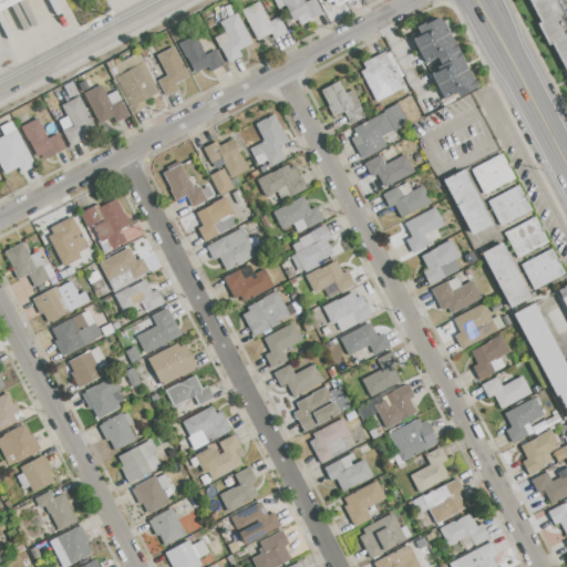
[(0,0),(0,9),(20,0),(0,0)]
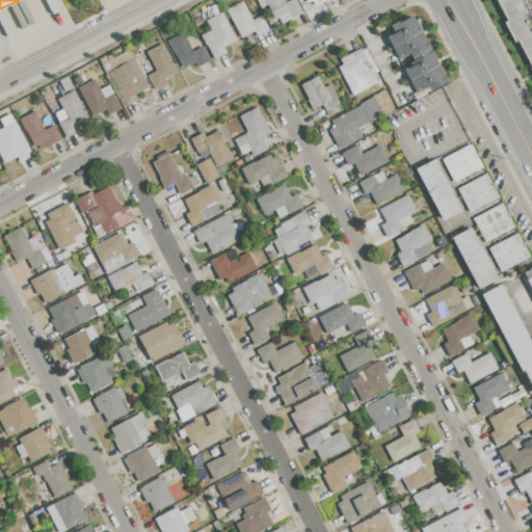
[(263,0),(283,0),(285,3),(291,0),(296,0),(302,12),(281,24),(278,20),(275,21),(267,5),(266,6),(263,0)]
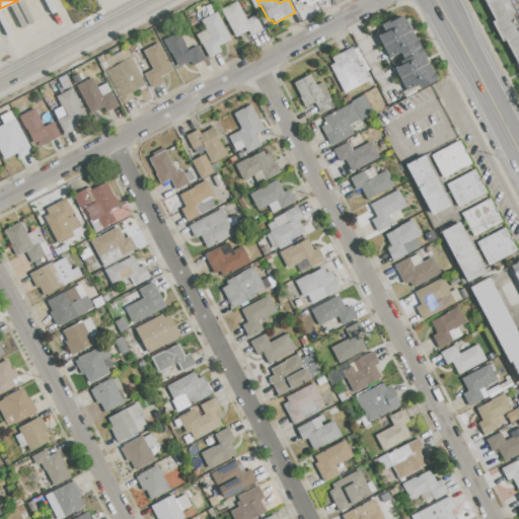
[(483,0),(509,0),(517,14),(514,15),(518,24),(518,65),(518,66),(504,40),(502,42),(492,21),(494,20),(483,0)]
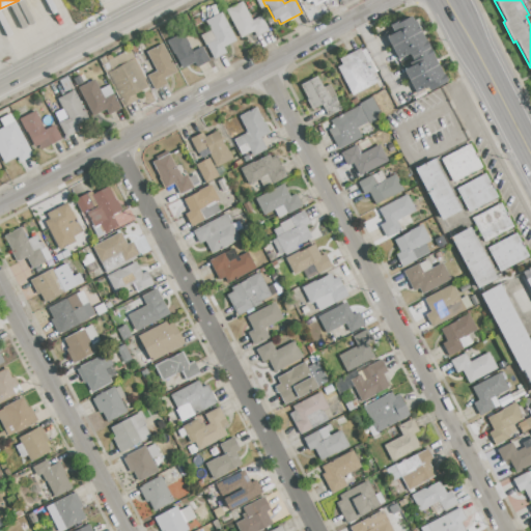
[(225,9),(242,1),(252,21),(261,16),(269,30),(256,36),(253,31),(240,38),(225,9)]
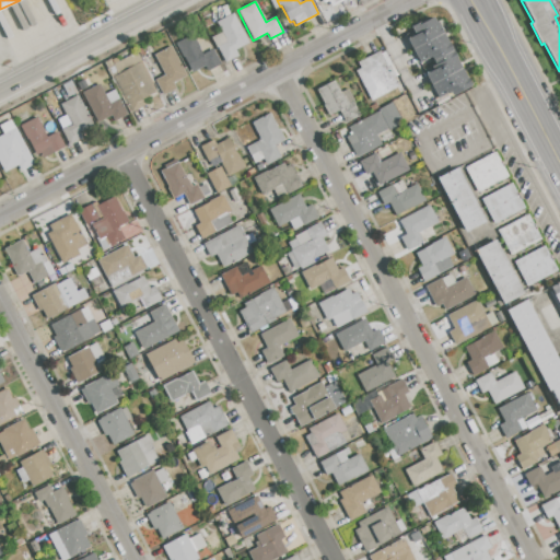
[(233,13),(249,43),(235,49),(238,56),(224,62),(217,47),(216,48),(211,38),(221,33),(216,22),(233,13)]
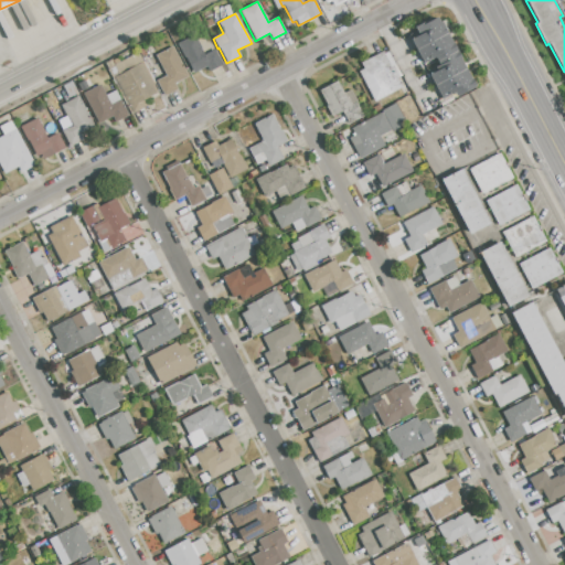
[(476,86),(456,96),(455,93),(441,99),(427,71),(439,64),(436,57),(423,64),(411,39),(418,34),(414,27),(432,18),(432,20),(437,17),(439,22),(446,19),(451,31),(448,32),(476,86)]
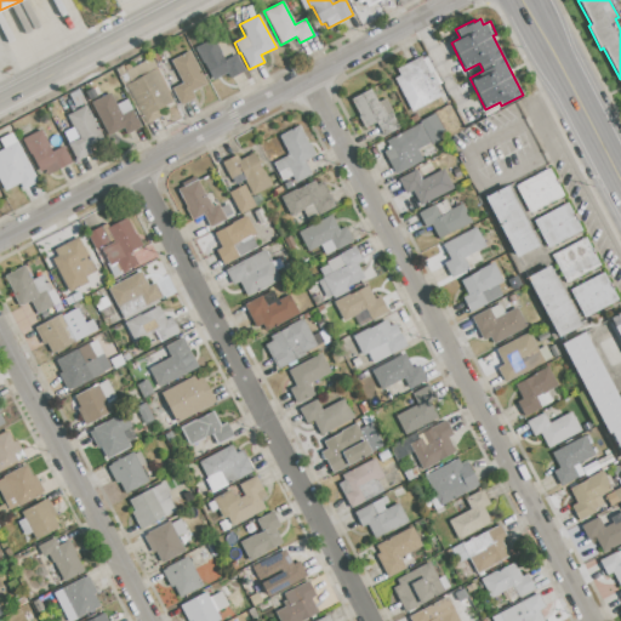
[(194,49),(214,39),(224,61),(237,55),(244,72),(231,79),(227,74),(212,81),(204,63),(203,63),(194,49)]
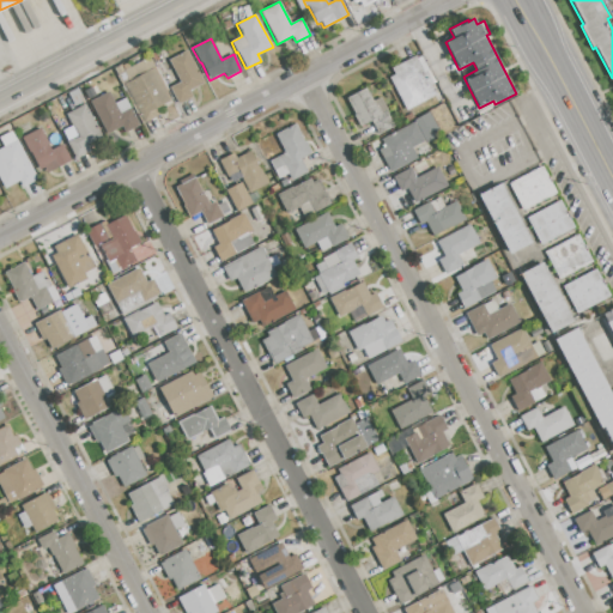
[(188,50),(205,83),(189,90),(193,97),(177,104),(169,87),(180,82),(168,60),(188,50)]
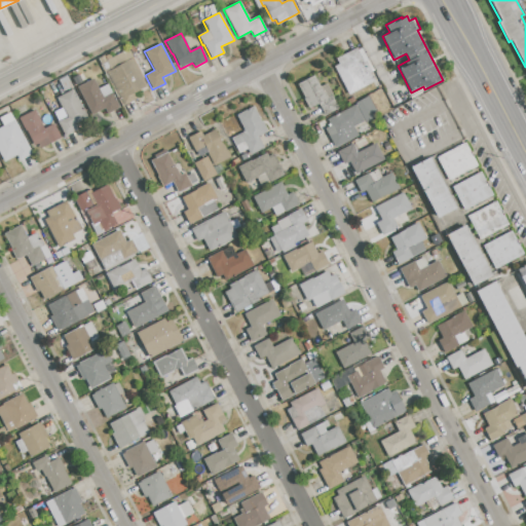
[(348,95),(335,67),(339,64),(336,59),(357,48),(358,50),(362,48),(373,71),(369,73),(374,81),(348,95)]
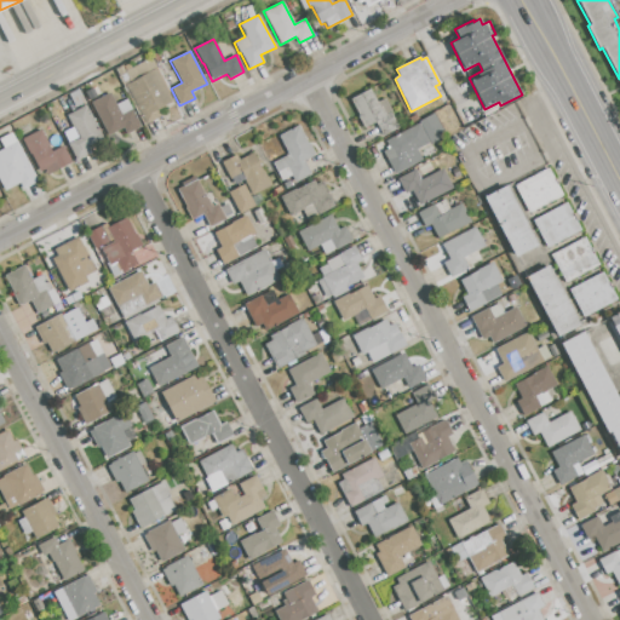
[(156,63),(164,59),(168,68),(161,72),(156,63)]
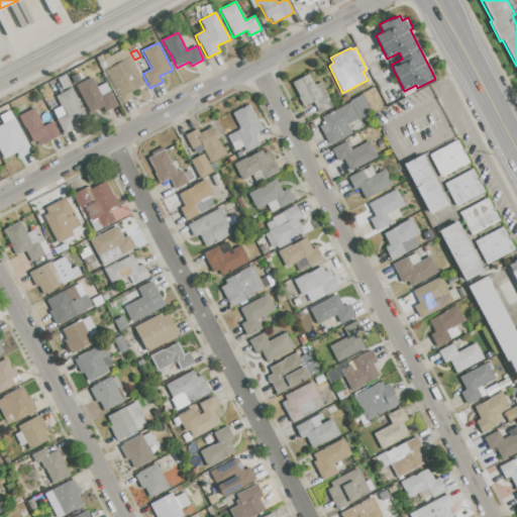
[(129,58),(143,85),(131,91),(135,97),(122,104),(104,71),(129,58)]
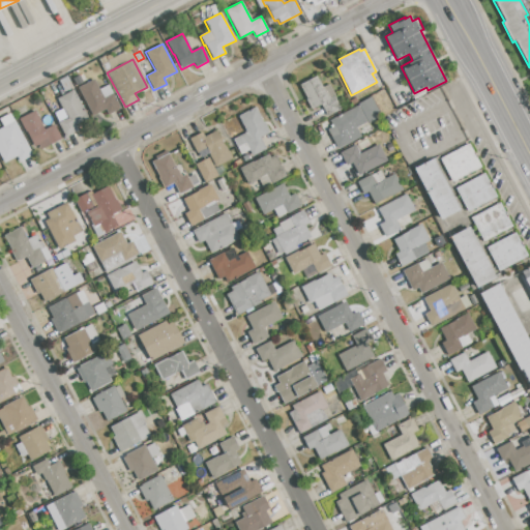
[(100,66),(93,71),(90,66),(98,62),(100,66)]
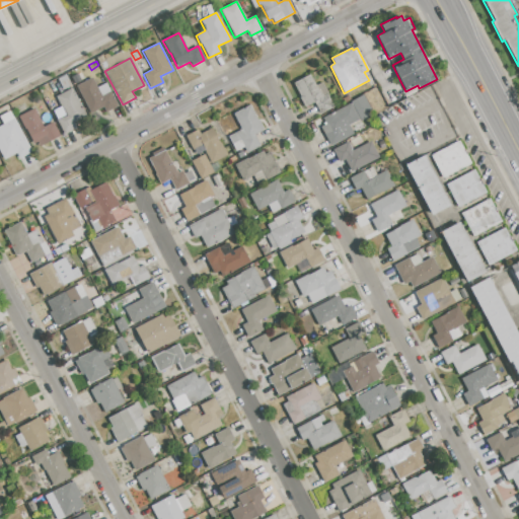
[(63,90),(57,79),(66,74),(72,85),(63,90)]
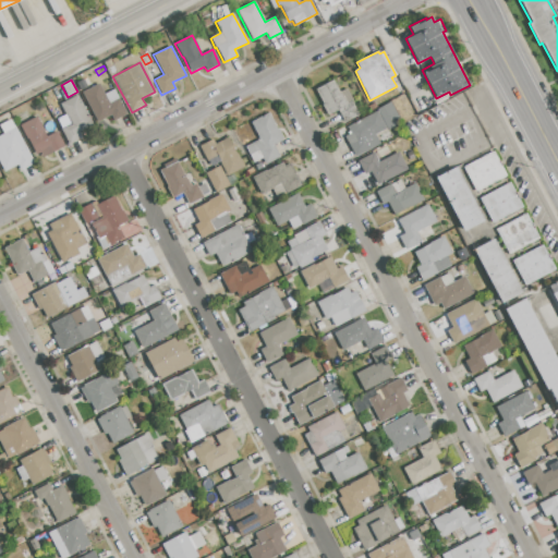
[(315,89),(332,81),(339,92),(347,88),(352,100),(351,100),(359,114),(344,122),(338,110),(328,114),(315,89)]
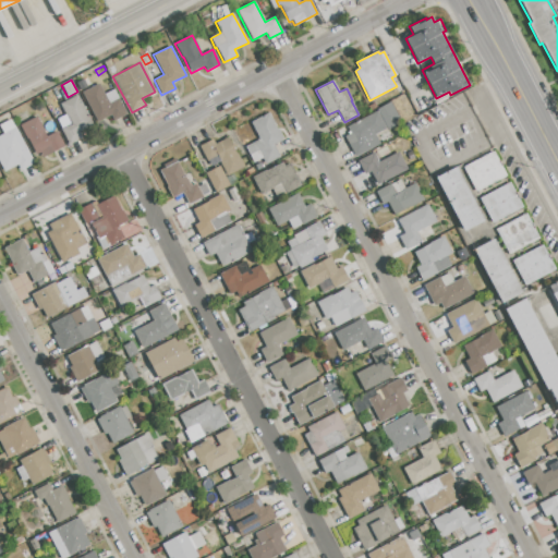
[(82,93),(99,84),(109,104),(119,98),(128,113),(100,128),(82,93)]
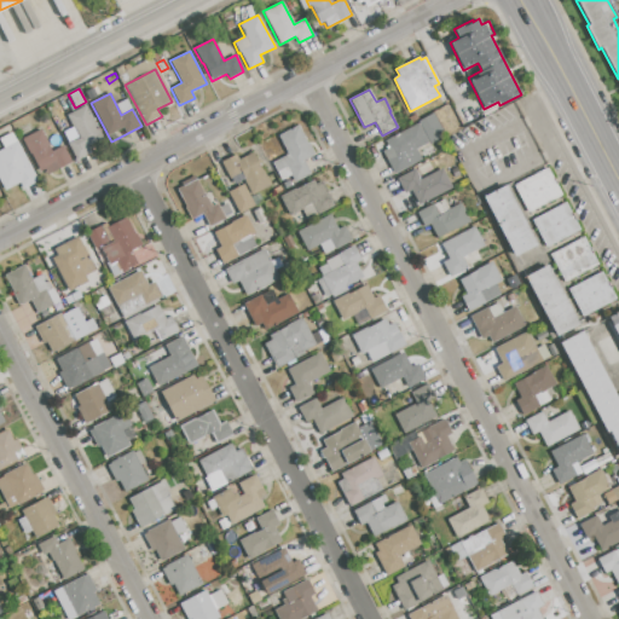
[(484,117),(481,111),(496,103),(499,110),(484,117)]
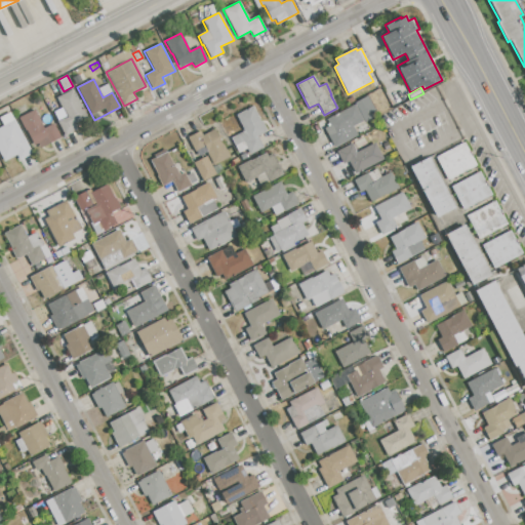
[(73,89),(87,117),(75,124),(78,129),(65,136),(56,121),(58,120),(54,112),(62,109),(56,97),(73,89)]
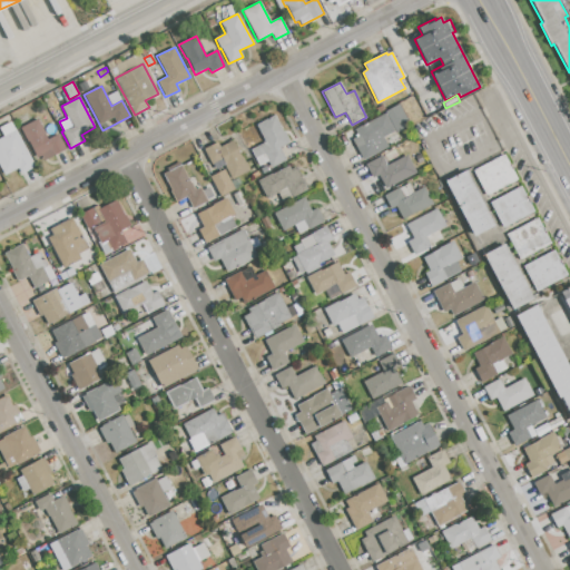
[(395,131),(385,112),(399,105),(409,125),(395,131)]
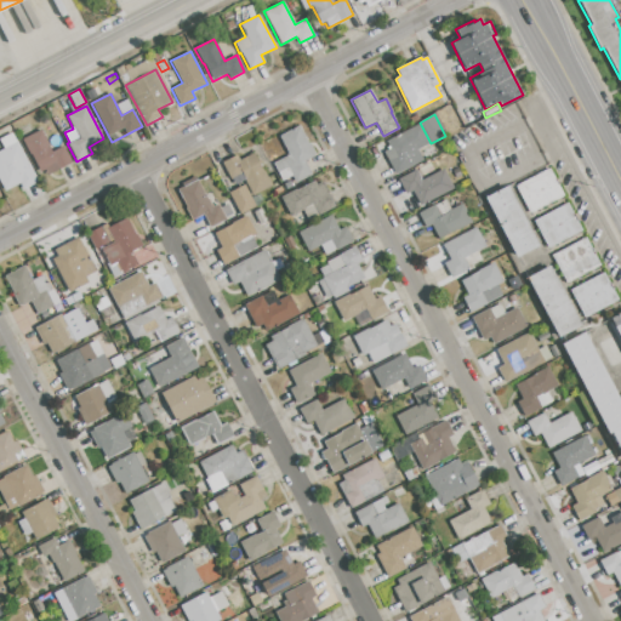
[(387,141),(420,123),(431,143),(417,151),(423,160),(396,175),(383,152),(391,148),(387,141)]
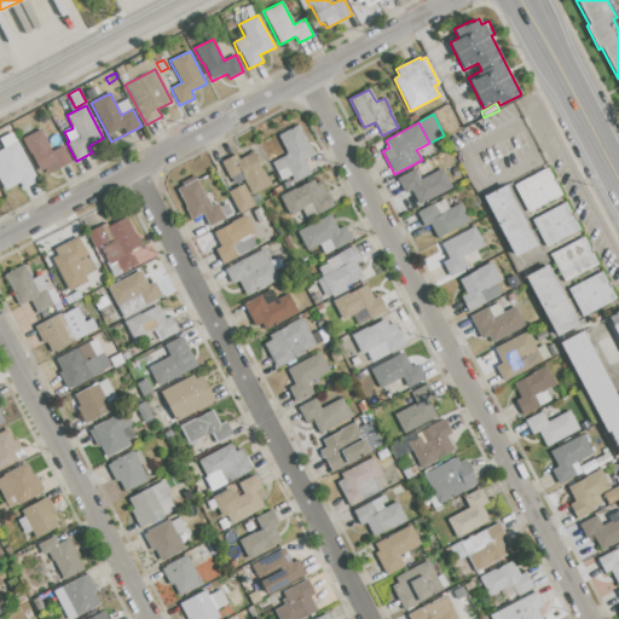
[(299,125),(314,155),(304,160),(311,174),(295,183),(291,175),(281,180),(272,162),(288,155),(278,136),(299,125)]
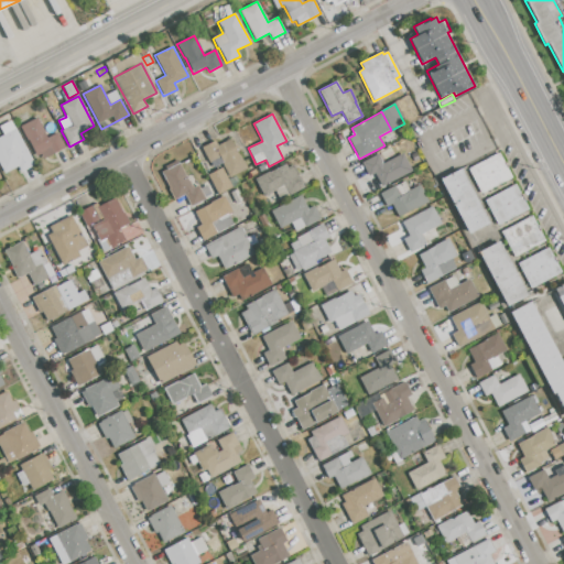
[(20,127),(36,118),(47,139),(57,132),(65,148),(39,161),(20,127)]
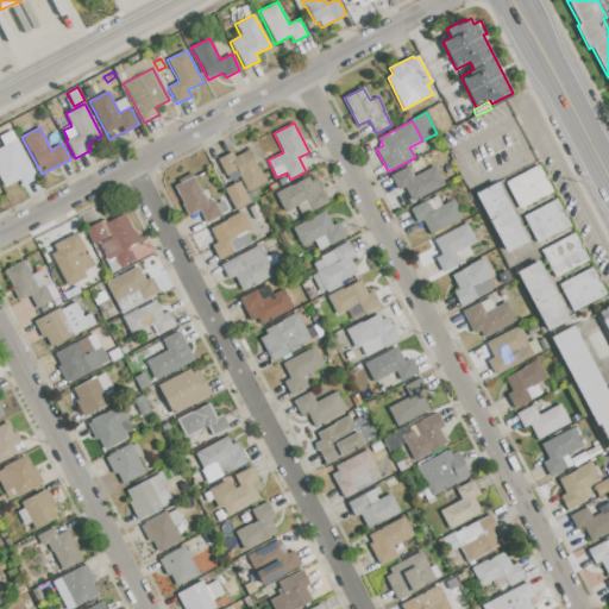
[(0,136),(12,130),(37,177),(23,186),(19,180),(5,187),(0,177),(0,146),(4,145),(0,138),(0,136)]
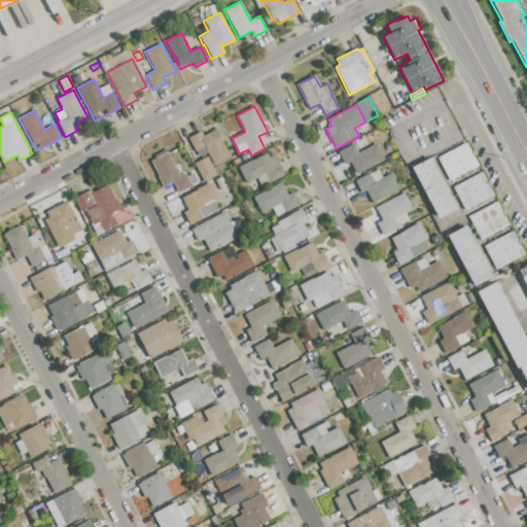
[(215,129),(231,159),(214,167),(205,147),(196,151),(189,138),(202,132),(203,135),(215,129)]
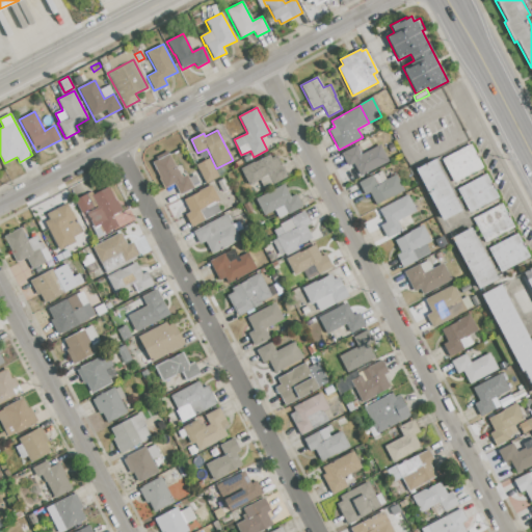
[(471,143),(483,168),(455,183),(442,158),(471,143)]
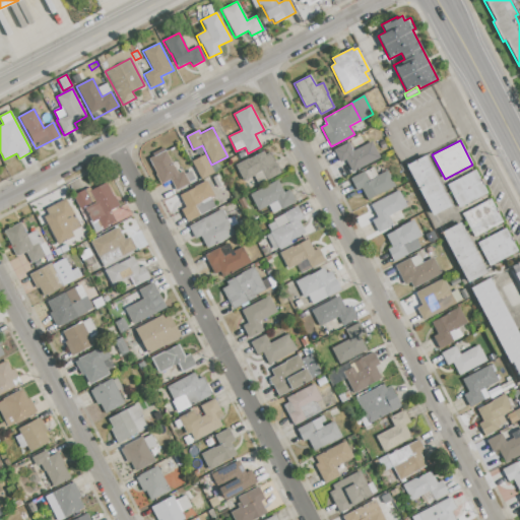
[(380,157),(352,172),(346,159),(340,163),(333,150),(348,142),(352,150),(371,141),(380,157)]
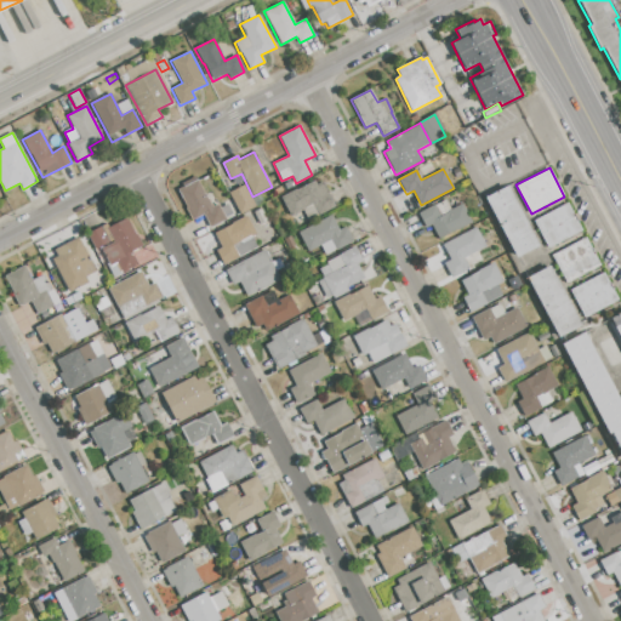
[(177,189),(183,187),(181,183),(197,176),(212,206),(218,204),(226,220),(211,228),(204,214),(193,220),(177,189)]
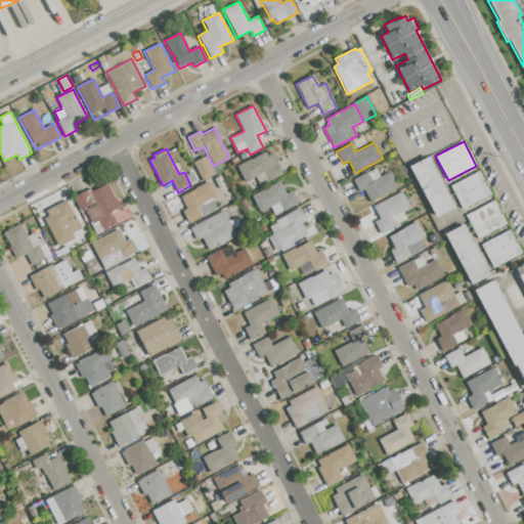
[(236,166),(265,151),(267,156),(272,154),(284,175),(261,187),(255,176),(245,182),(236,166)]
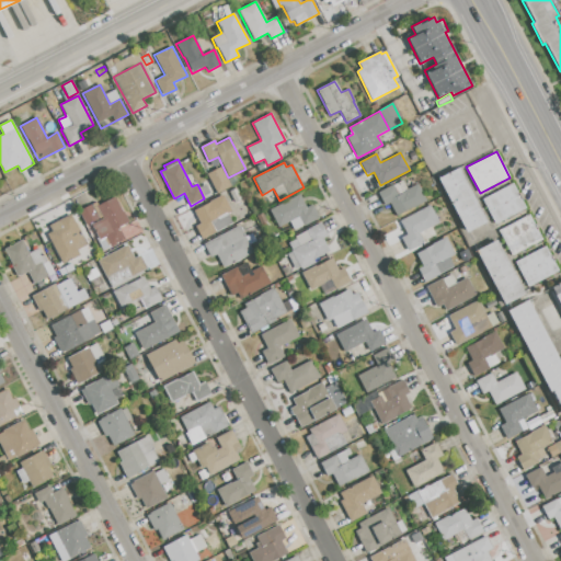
[(207,174),(221,167),(227,179),(235,175),(238,183),(217,194),(207,174)]
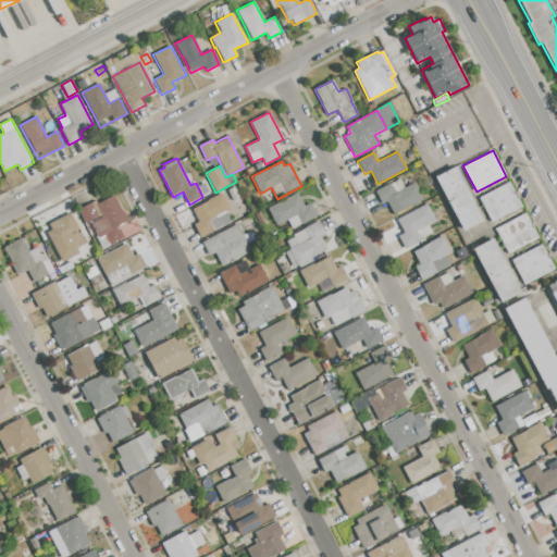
[(455,166),(483,221),(461,232),(433,178),(455,166)]
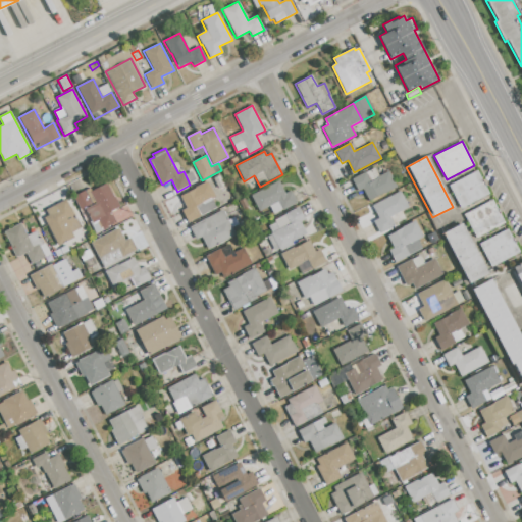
[(397,187),(368,202),(362,189),(357,191),(351,179),(374,167),(379,176),(388,171),(397,187)]
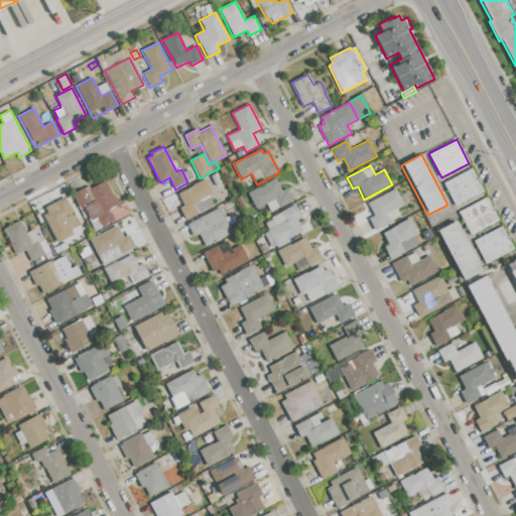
[(472,168),(484,192),(456,207),(443,182),(472,168)]
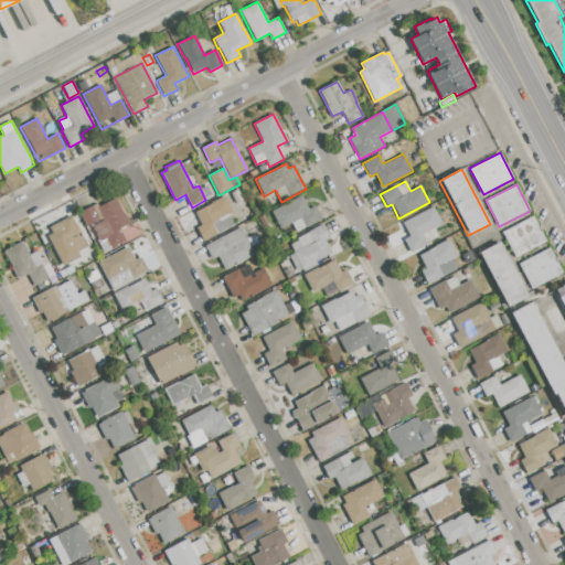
[(232,193),(237,190),(243,201),(237,204),(232,193)]
